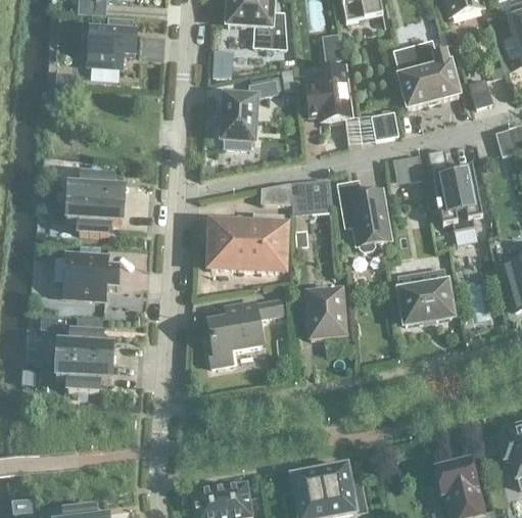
[(81,0),(79,14),(105,15),(106,0),(132,2),(132,0),(81,0)]
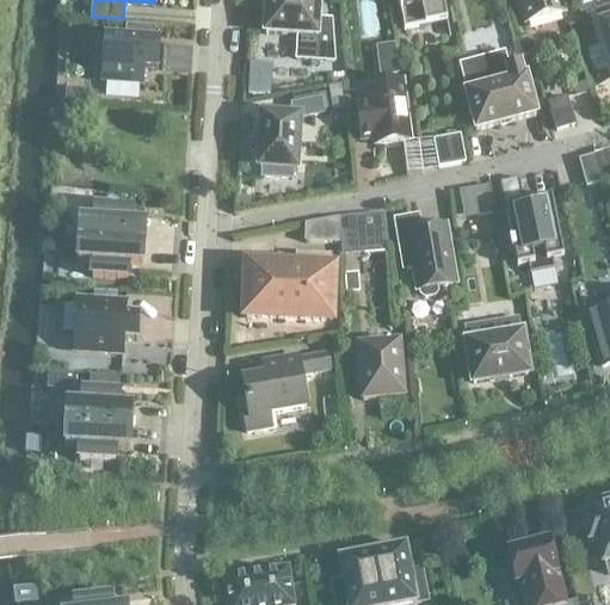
[(267,0),(265,30),(297,31),(296,55),(316,56),(336,57),(332,16),(320,16),(321,0),(267,0)]
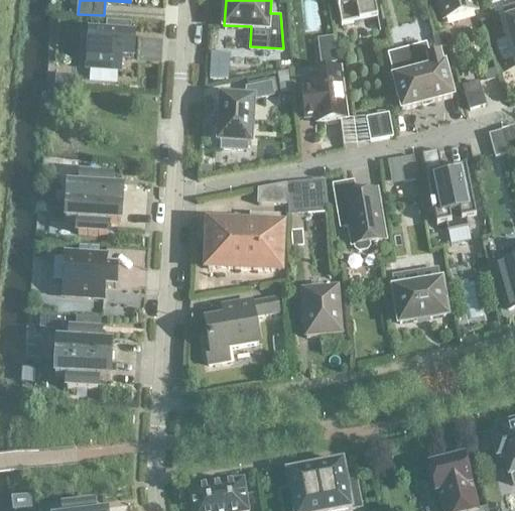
[(337,0),(342,22),(378,15),(380,28),(381,28),(375,0),(337,0)]
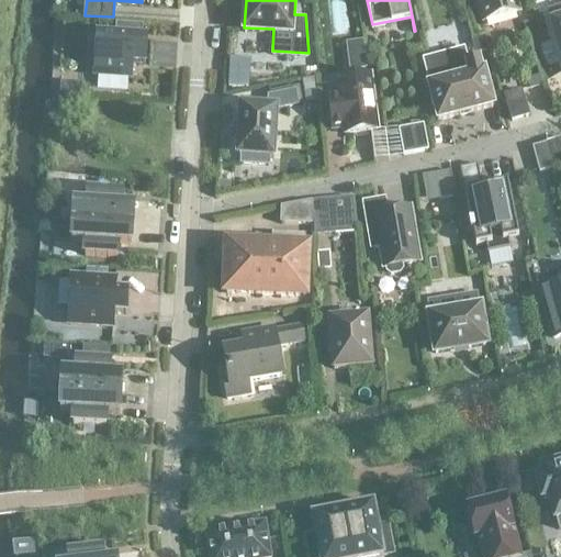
[(479,0),(484,19),(519,9),(517,0),(479,0)]
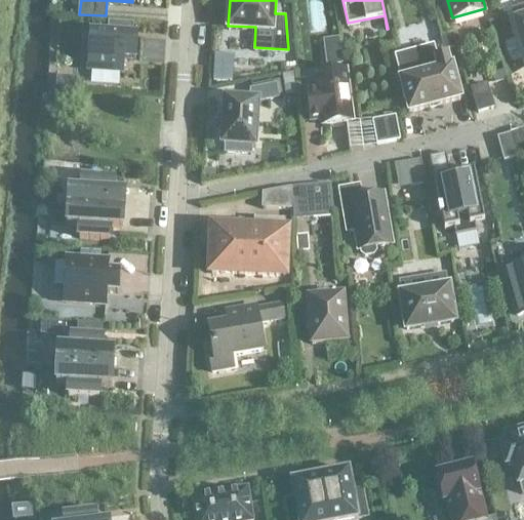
[(523,13),(515,17),(523,45),(523,13)]
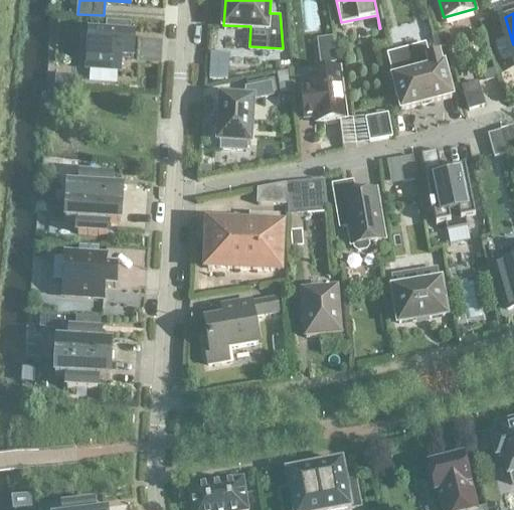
[(132,19),(107,18),(106,30),(90,29),(88,65),(121,67),(122,54),(134,55),(135,32),(131,32),(132,19)]
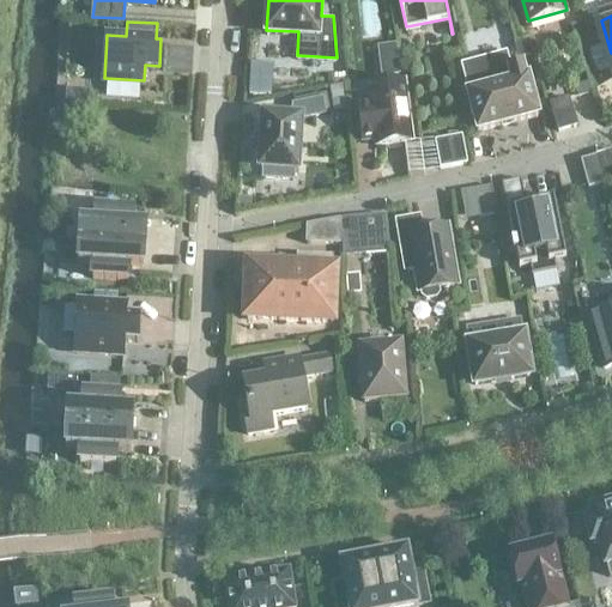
[(398,37),(380,38),(381,60),(399,59),(398,37)]
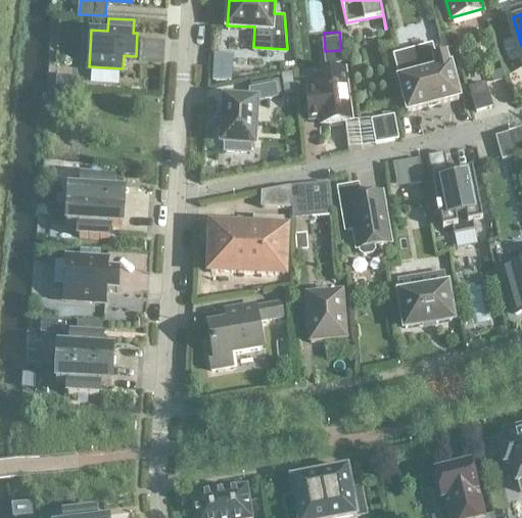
[(399,77),(408,108),(460,95),(451,62),(448,63),(445,52),(443,52),(443,53),(436,55),(436,54),(435,54),(432,42),(394,51),(401,76),(399,77)]
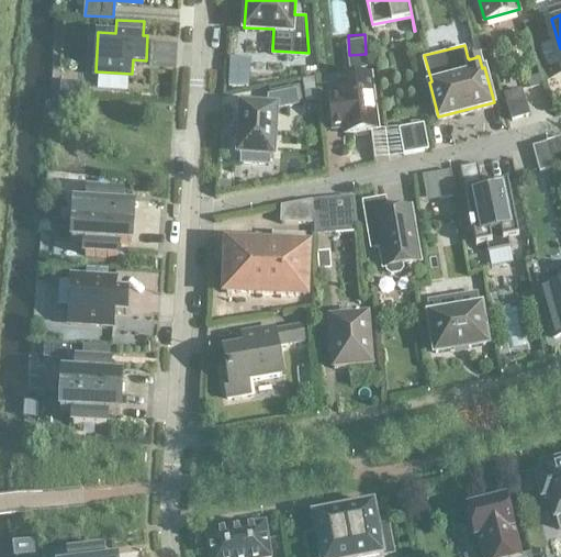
[(340,93),(329,95),(334,127),(345,125),(346,131),(379,126),(371,73),(338,77),(340,93)]
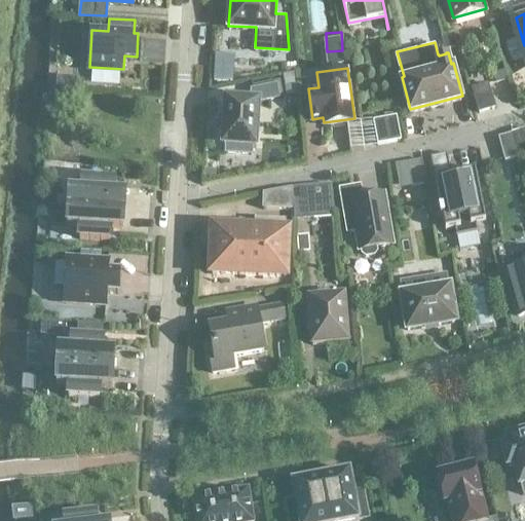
[(226,96),(223,142),(227,142),(226,149),(252,151),(253,143),(257,144),(259,98),(297,91),(290,72),(252,86),(251,97),(226,96)]
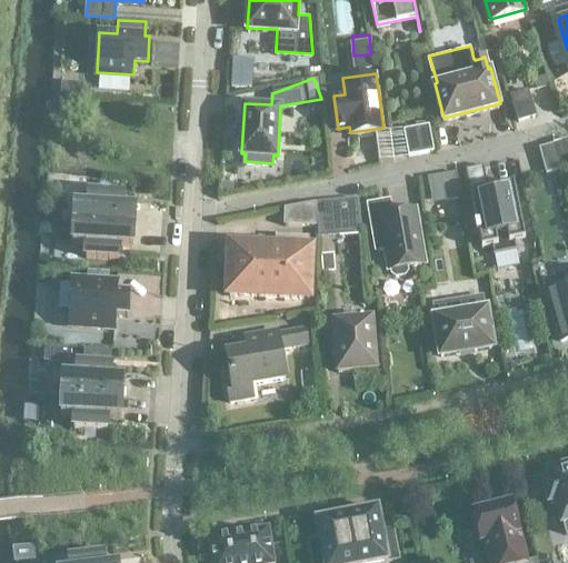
[(511,92),(519,118),(536,113),(528,88),(511,92)]
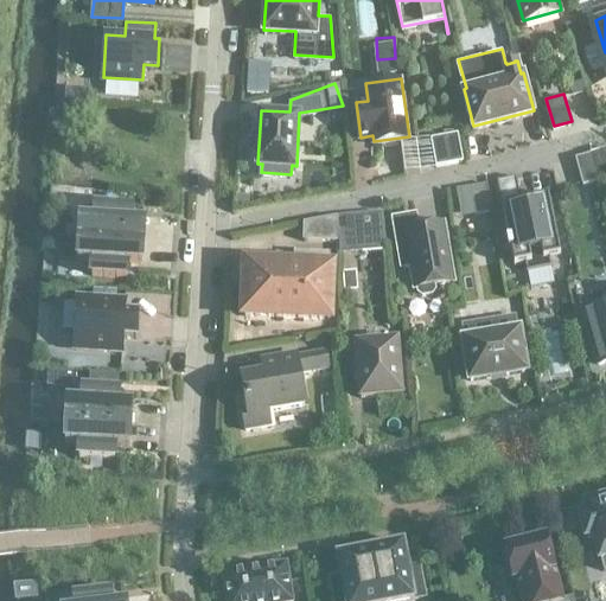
[(458,130),(432,135),(437,164),(464,159),(458,130)]
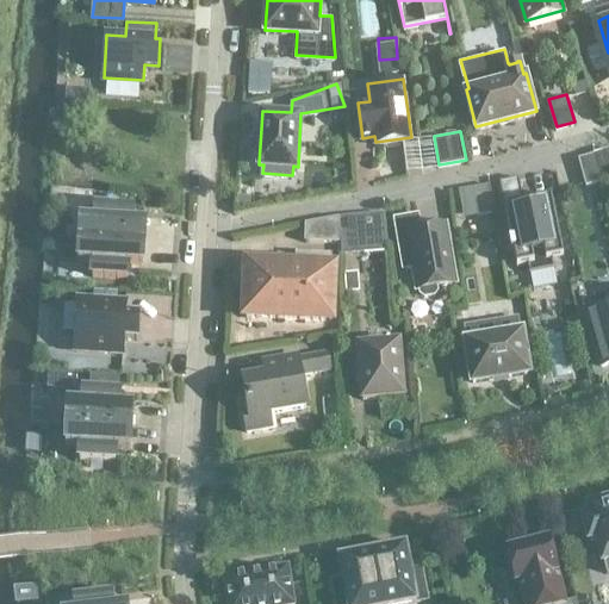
[(608,144),(595,149),(595,150),(603,178),(608,175),(608,144)]
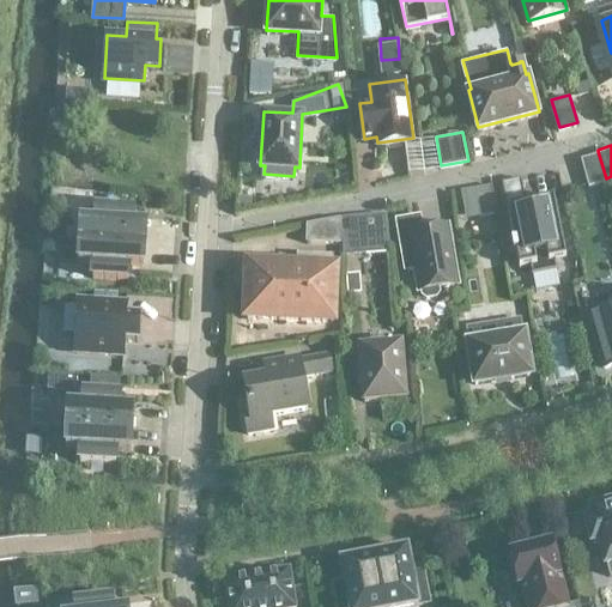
[(589,183),(606,178),(598,151),(581,156),(589,183)]
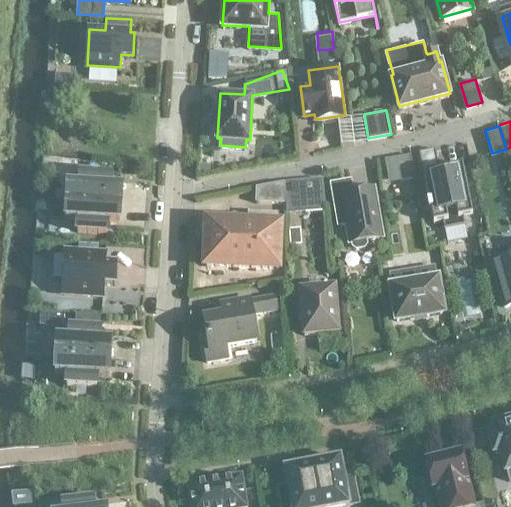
[(436,147),(419,150),(434,220),(443,218),(444,226),(465,222),(463,210),(472,208),(463,162),(440,167),(436,147)]
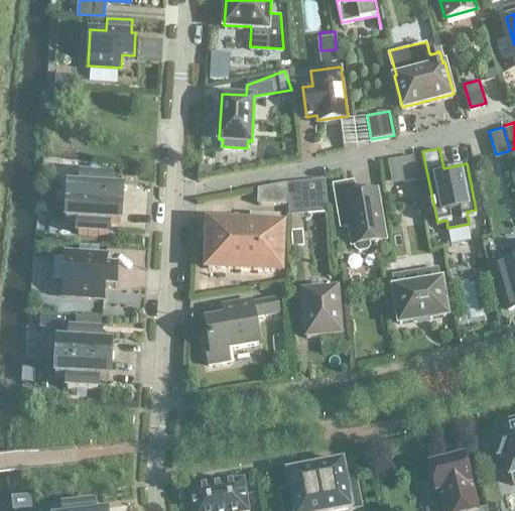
[(401,155),(405,178),(418,175),(414,153),(401,155)]
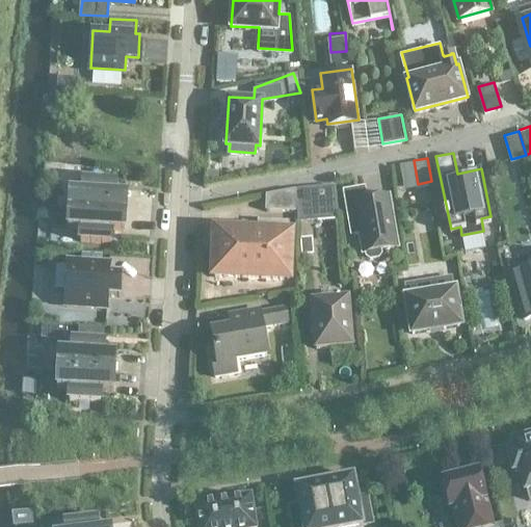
[(72,188),(71,206),(127,210),(128,191),(115,190),(115,179),(85,177),(84,189),(72,188)]
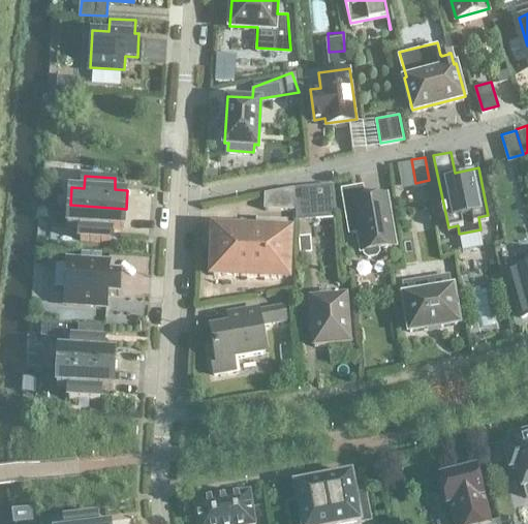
[(335,209),(333,182),(307,184),(309,211),(335,209)]
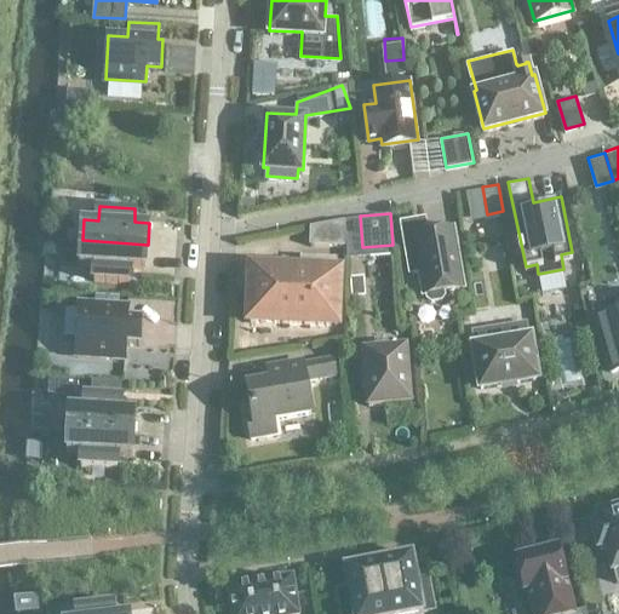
[(425,214),(401,218),(411,270),(420,268),(424,291),(425,290),(427,296),(433,299),(442,298),(446,292),(446,287),(463,283),(453,224),(428,229),(425,214)]
